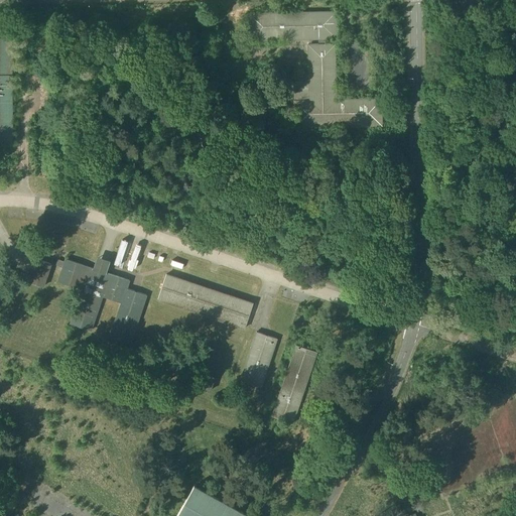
[(479,0),(464,0),(465,11),(479,11),(479,0)]
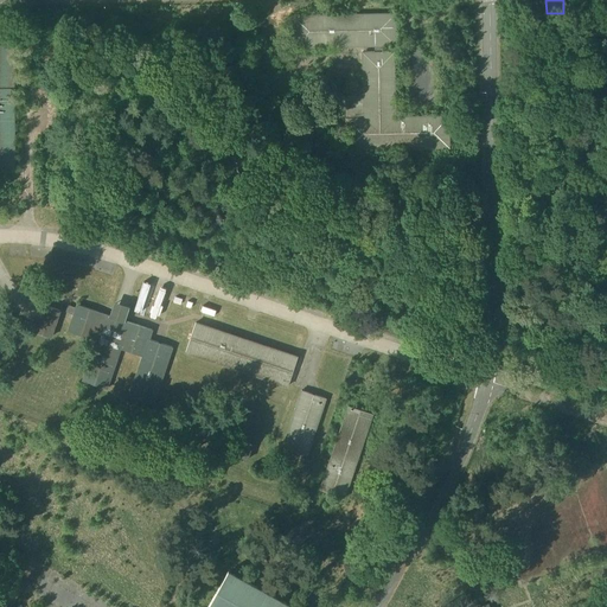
[(395,14),(293,16),(293,46),(396,45),(395,14)]
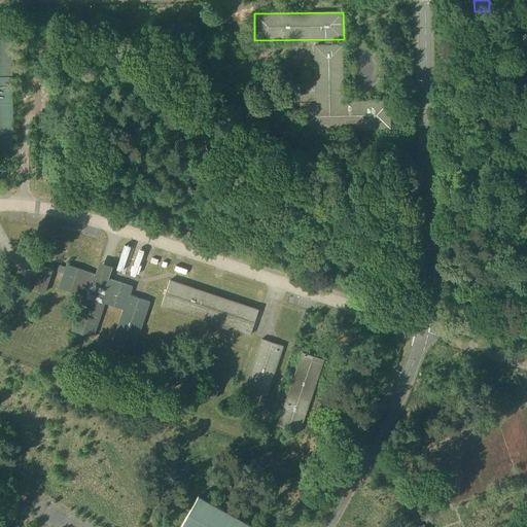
[(0,148),(12,149),(11,24),(0,24),(0,148)]
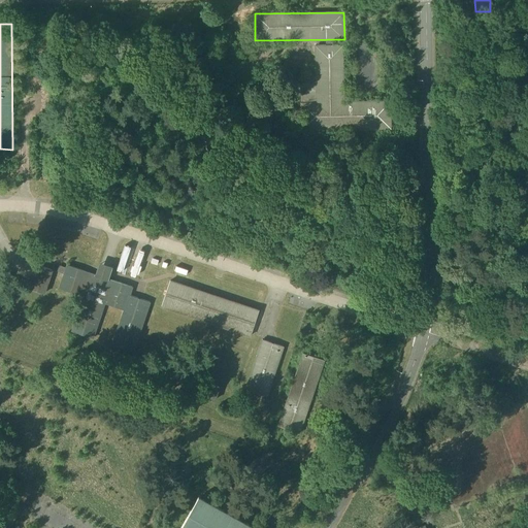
[(342,44),(316,45),(316,84),(301,85),(301,130),(390,128),(390,101),(343,101),(342,44)]
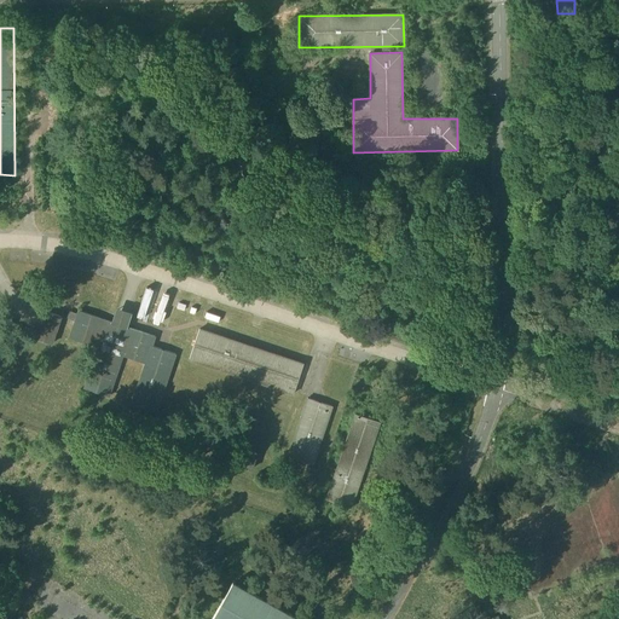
[(144,287),(138,316),(148,317),(154,288),(144,287)]
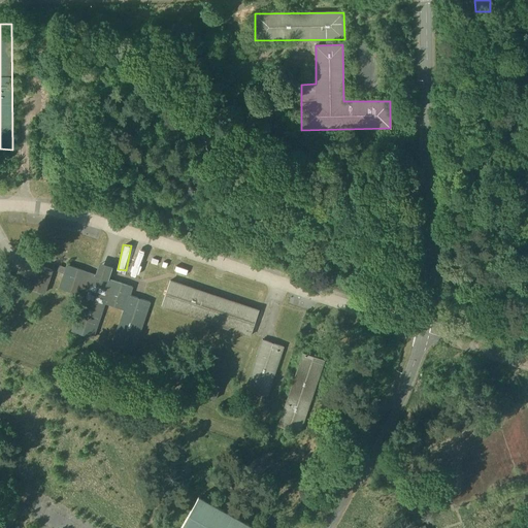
[(56,264),(47,293),(56,295),(58,288),(58,289),(64,266),(56,264)]
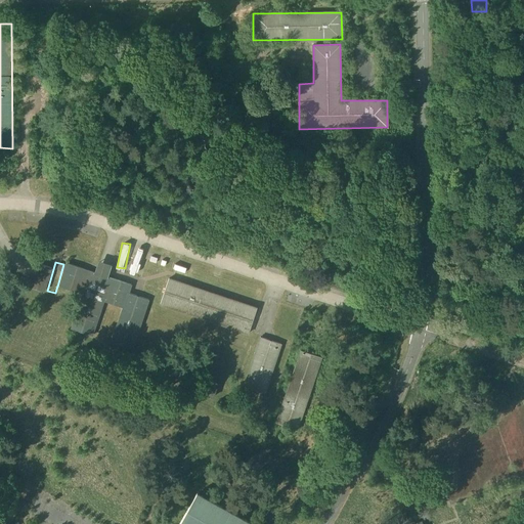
[(52,268),(36,263),(29,287),(44,292),(52,268)]
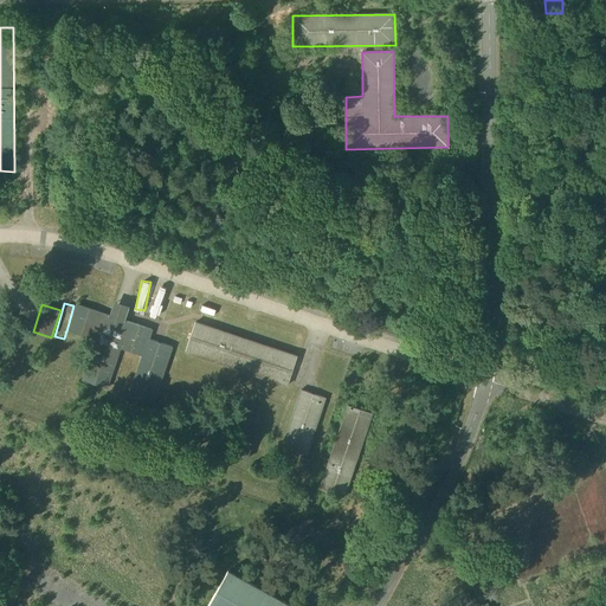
[(152,329),(76,304),(68,331),(96,341),(82,381),(105,388),(120,348),(141,355),(147,339),(148,340),(152,329)]
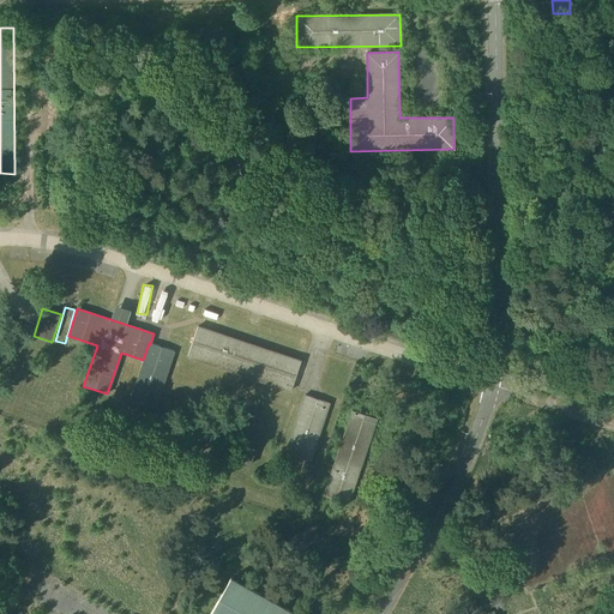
[(301,361),(198,327),(187,357),(290,391),(301,361)]
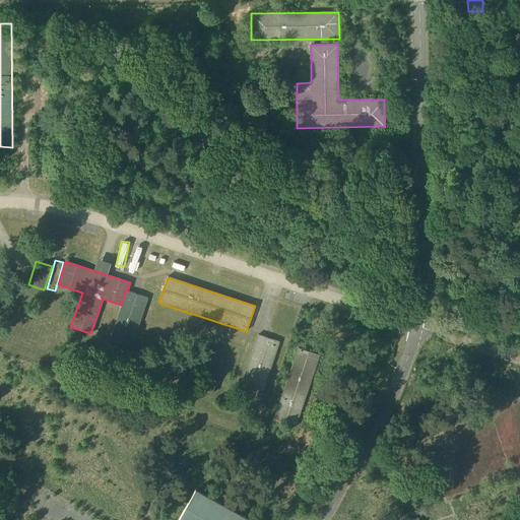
[(121,305),(110,339),(131,346),(147,298),(127,291),(126,290),(121,305)]
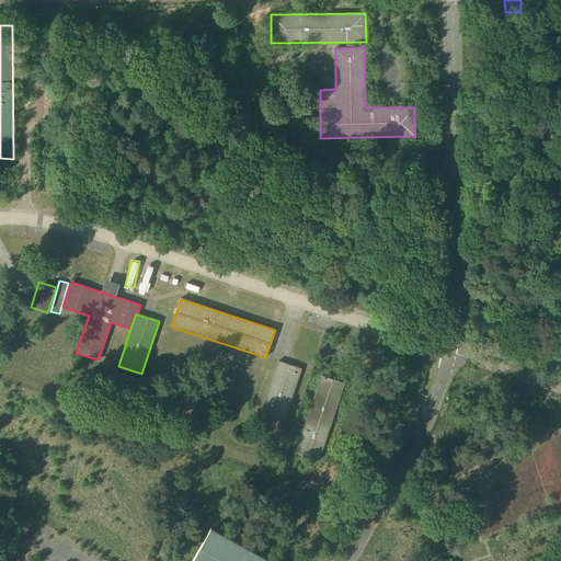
[(278,362),(261,414),(284,421),(300,369),(278,362)]
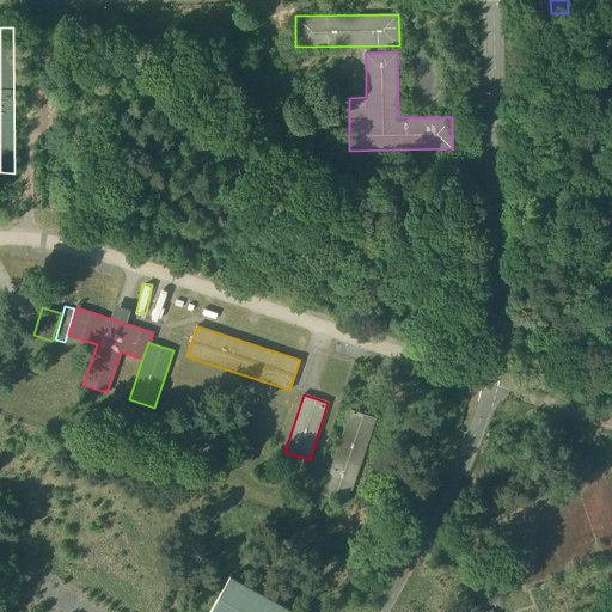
[(350,410),(323,494),(347,502),(375,418),(350,410)]
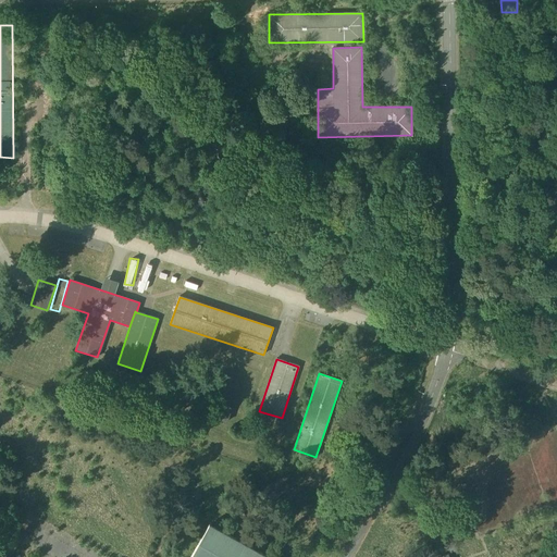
[(231,408),(217,404),(212,419),(226,423),(231,408)]
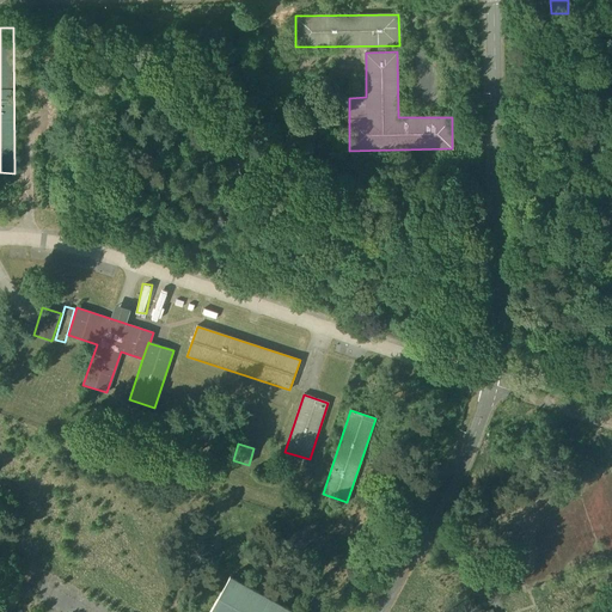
[(248,587),(228,577),(209,611),(304,611),(295,611),(293,611),(287,609),(287,607),(286,607),(277,604),(277,603),(277,601),(276,603),(268,598),(268,597),(267,598),(258,593),(259,592),(258,592),(257,593),(249,588),(250,587),(249,586),(248,587)]
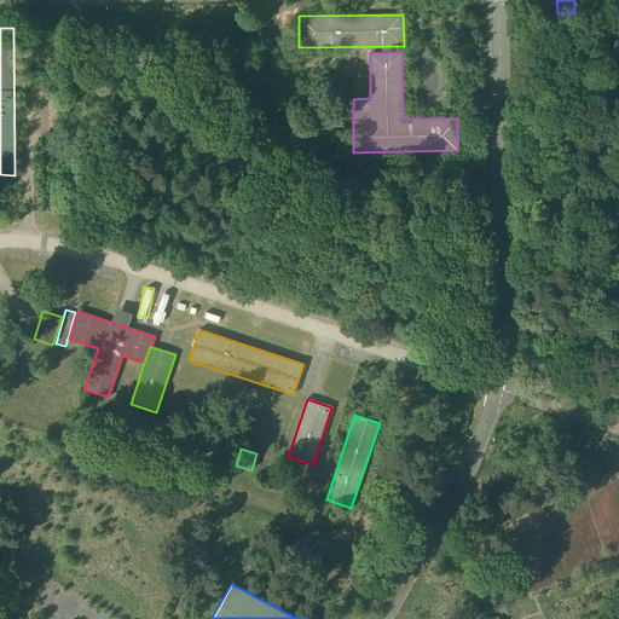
All buildings are outlined.
